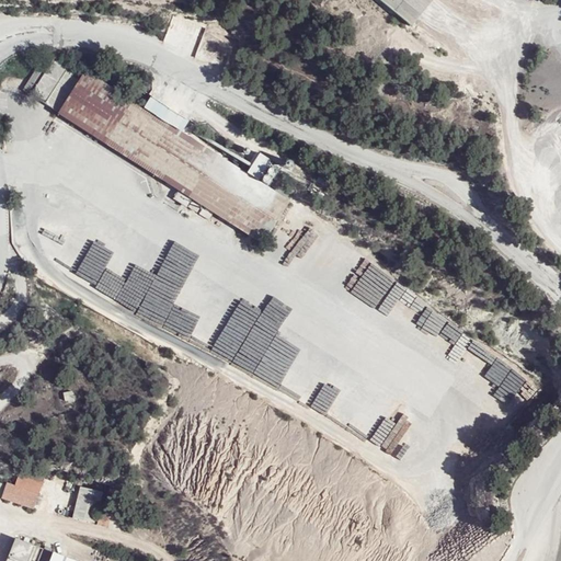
[(376,0),(410,27),(432,0),(376,0)]
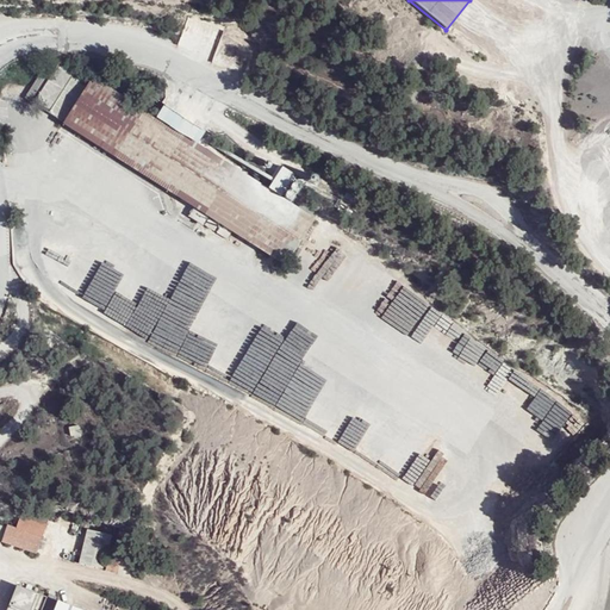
[(43,69),(25,98),(32,103),(62,123),(61,124),(285,266),(315,218),(280,197),(267,188),(197,143),(155,117),(92,76),(91,79),(60,60),(51,74),(43,69)]
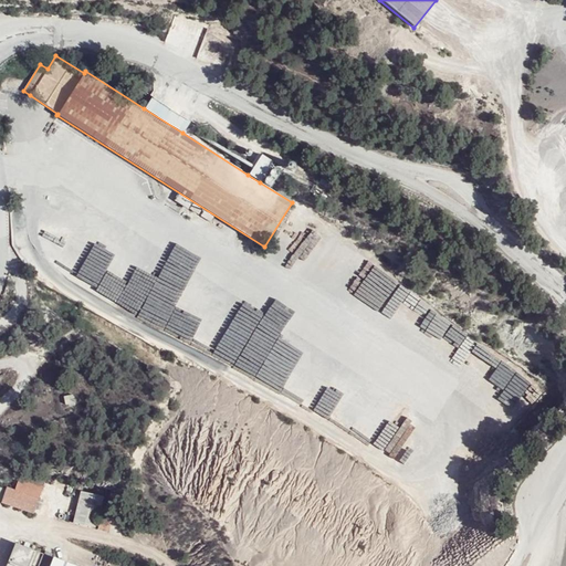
[(150,97),(144,108),(182,133),(189,122),(150,97)]
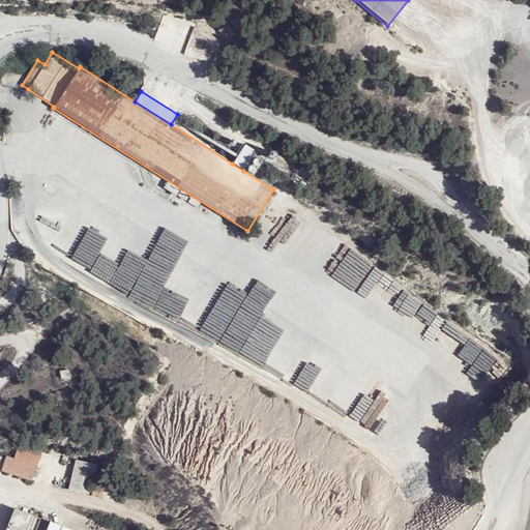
[(244,145),(232,164),(243,171),(255,152),(244,145)]
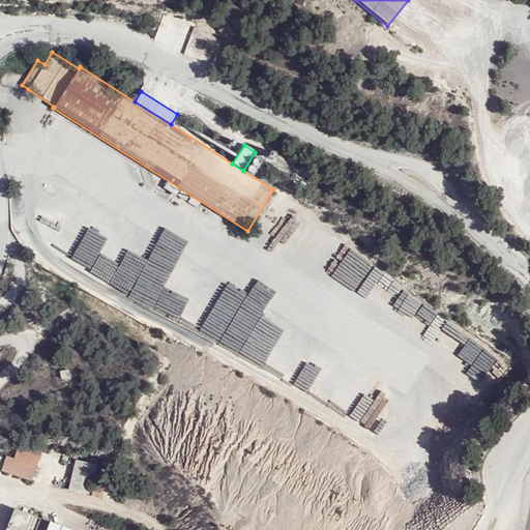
[(313,357),(295,384),(364,431),(382,405),(374,400),(399,362),(371,345),(357,364),(334,349),(324,365),(313,357)]
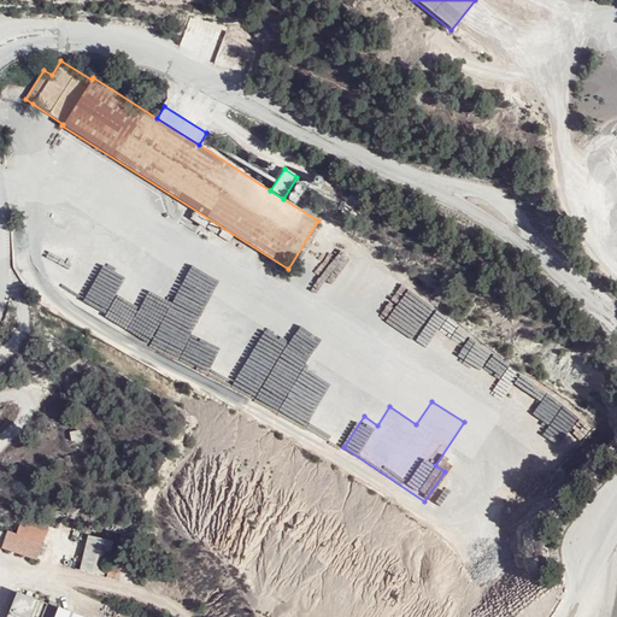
[(329,439),(339,446),(352,429),(346,424),(344,428),(339,425),(329,439)]
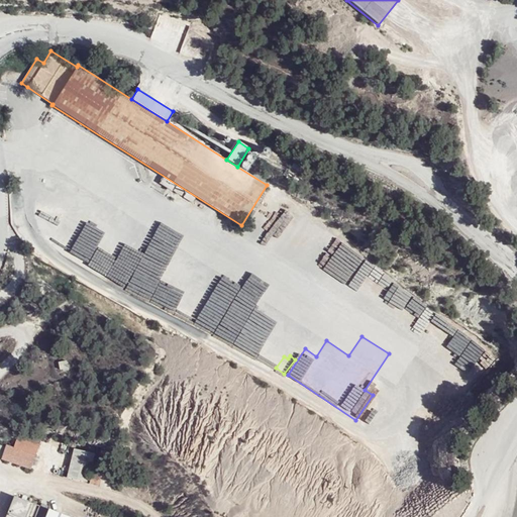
[(4,446),(0,456),(0,457),(32,470),(42,439),(26,434),(24,440),(19,439),(15,450),(4,446)]
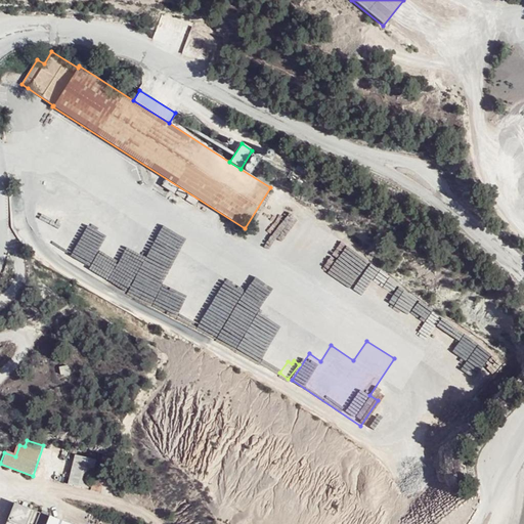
[(94,461),(72,455),(66,484),(88,489),(94,461)]
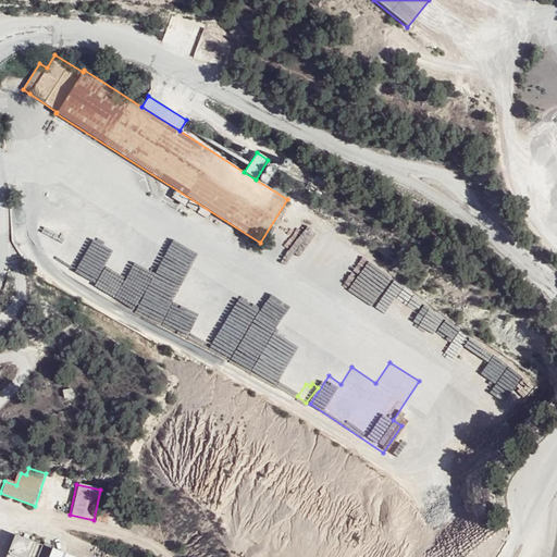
[(113,507),(102,503),(97,521),(107,524),(113,507)]
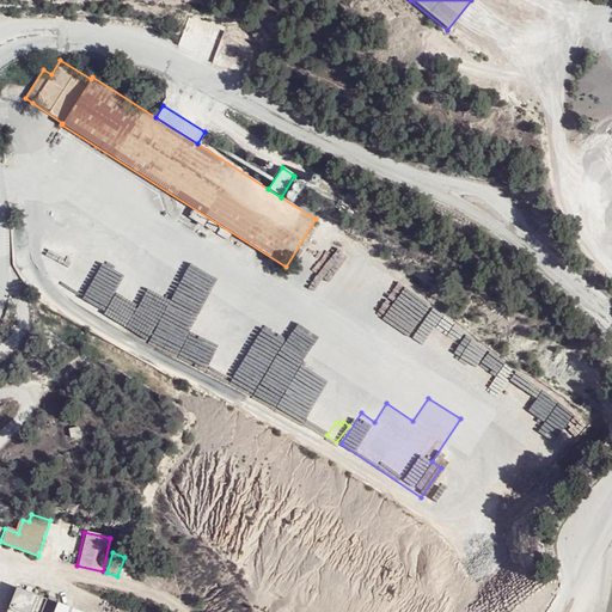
[(166,557),(153,565),(160,579),(173,570),(166,557)]
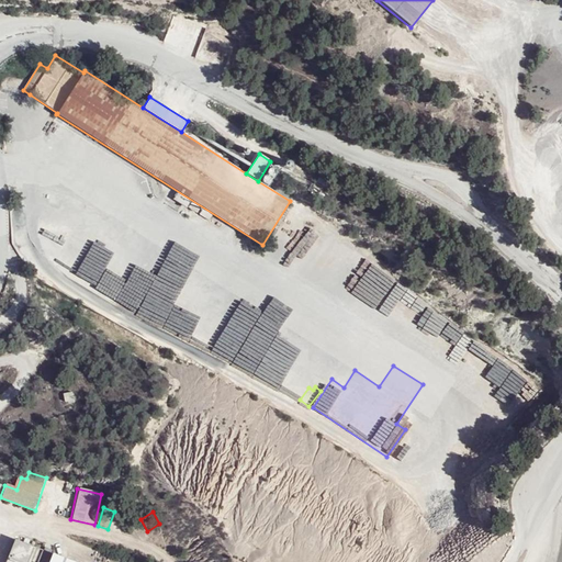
[(17,538),(7,561),(38,561),(44,550),(17,538)]
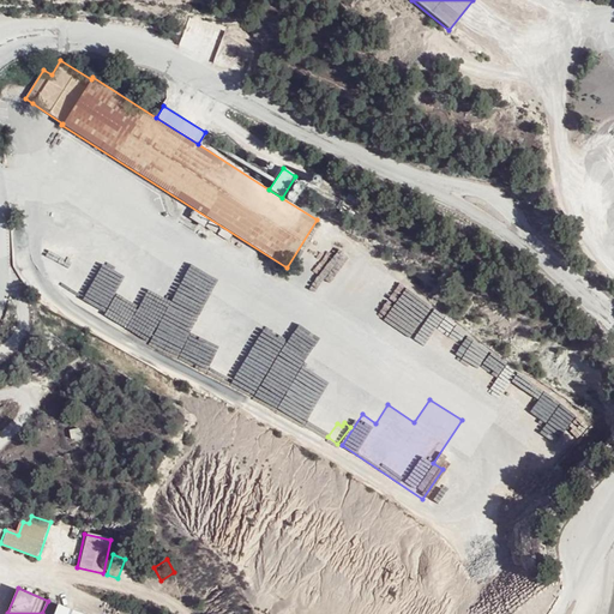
[(54,613),(59,605),(48,601),(42,613),(54,613)]
